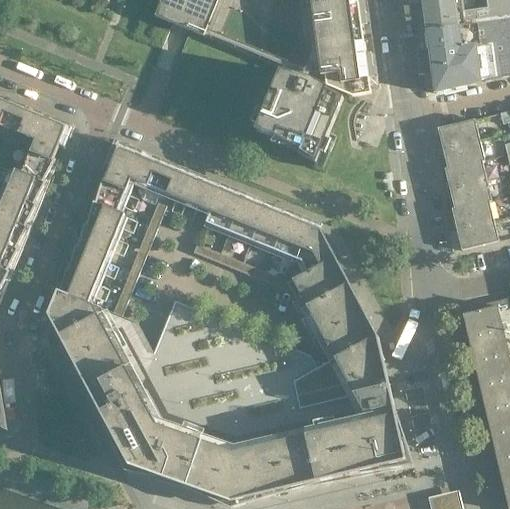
[(345,92),(351,94),(371,102),(377,87),(377,86),(364,0),(156,0),(150,14),(153,15),(169,21),(152,63),(162,67),(172,71),(188,29),(286,68),(285,70),(279,68),(268,94),(261,91),(247,124),(255,127),(254,129),(272,134),(269,142),(297,150),(297,151),(313,161),(312,163),(321,167),(335,133),(328,130),(342,96),(338,94),(340,92),(345,92)]
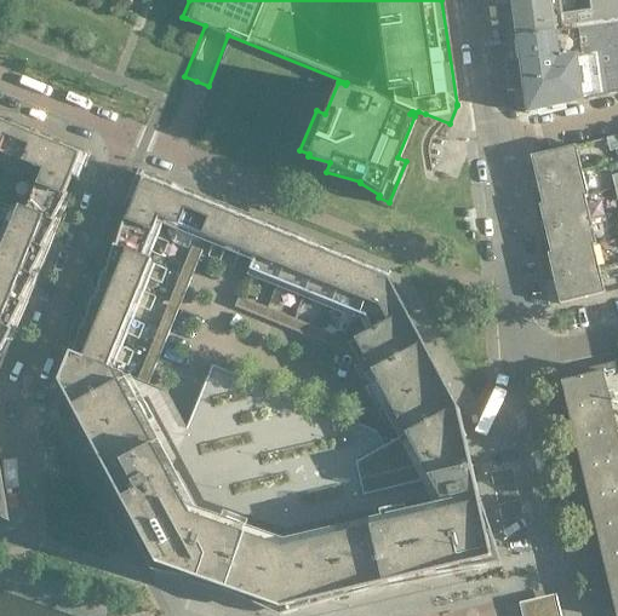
[(508,0),(514,34),(554,29),(617,19),(617,0),(508,0)]
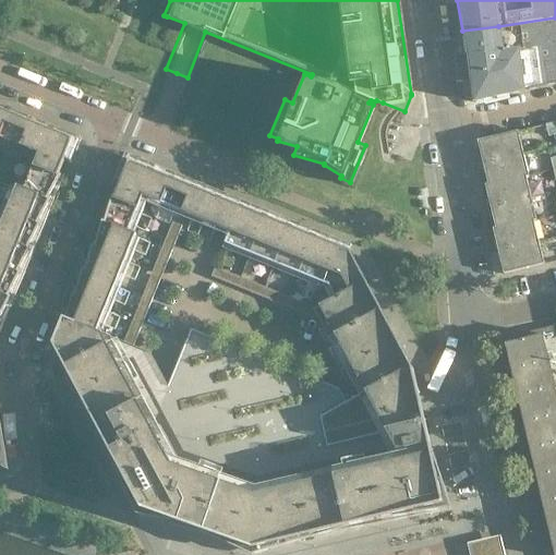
[(555,17),(498,26),(462,31),(464,50),(471,100),(555,80),(555,17)]
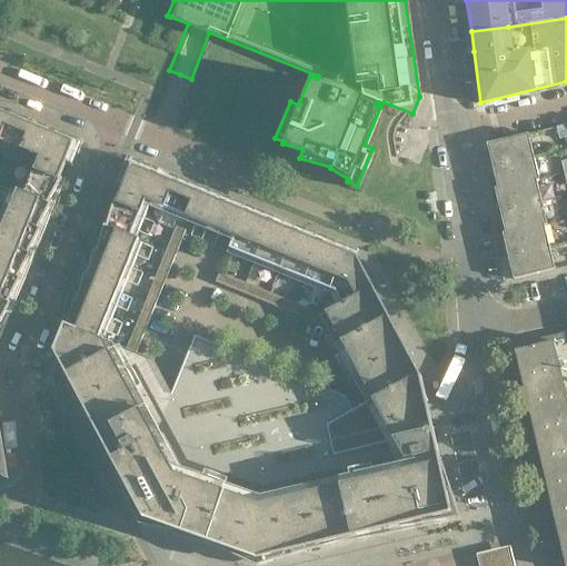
[(7,111),(0,126),(0,138),(37,154),(72,138),(7,111)]
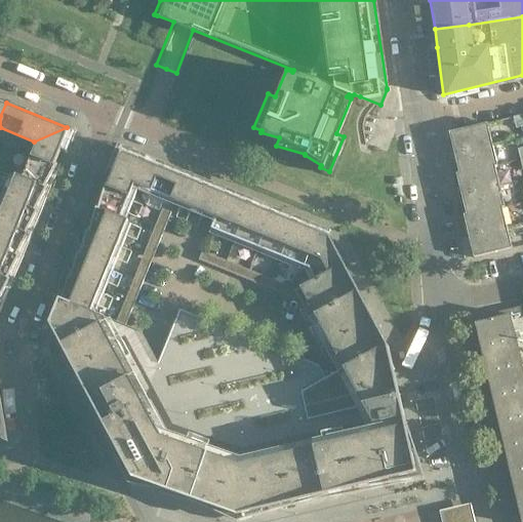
[(522,123),(522,113),(522,112),(514,114),(517,125),(522,123)]
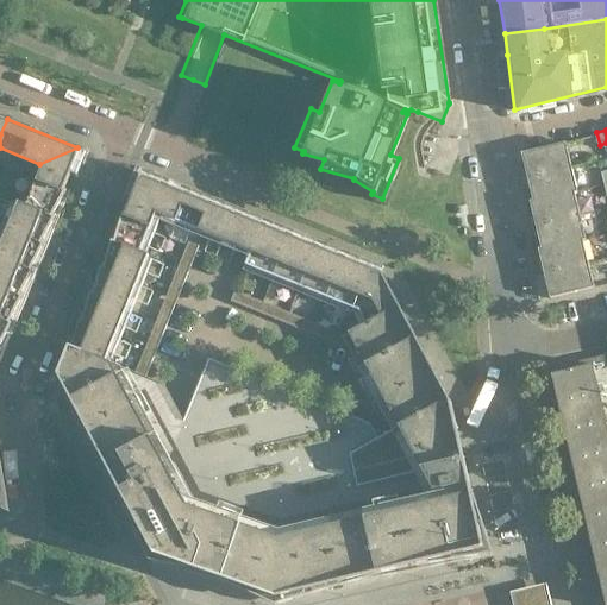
[(520,153),(526,175),(570,164),(564,142),(520,153)]
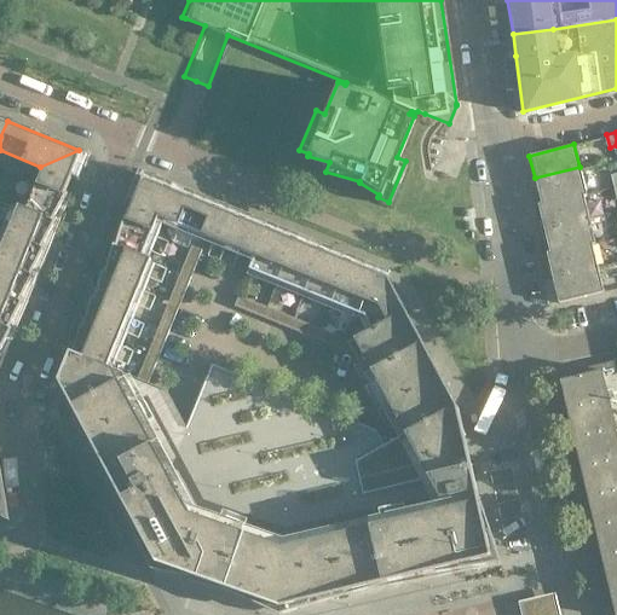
[(64,190),(62,189),(79,150),(40,167),(24,206),(51,216),(64,190)]
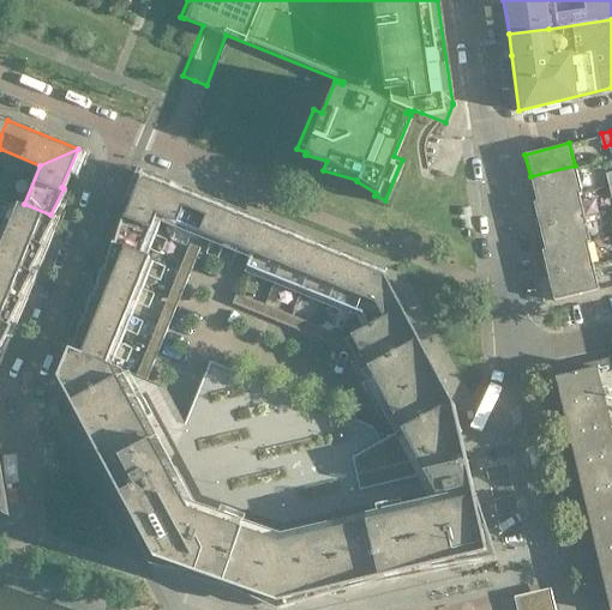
[(575,165),(531,176),(537,201),(577,191),(581,191),(575,165)]
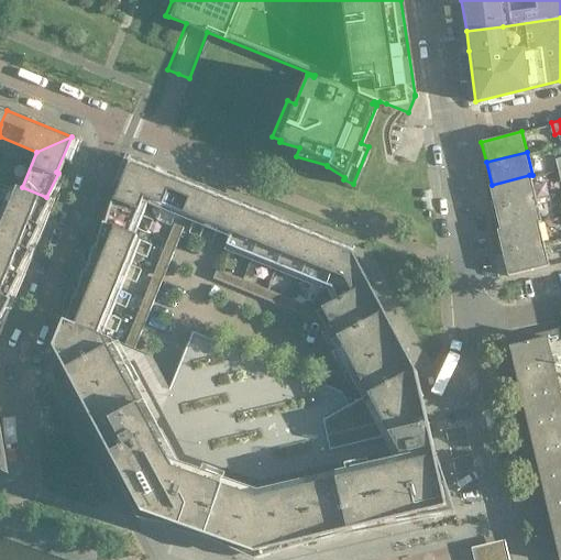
[(128,230),(138,205),(142,195),(127,158),(119,178),(120,179),(113,195),(111,195),(103,220),(128,230)]
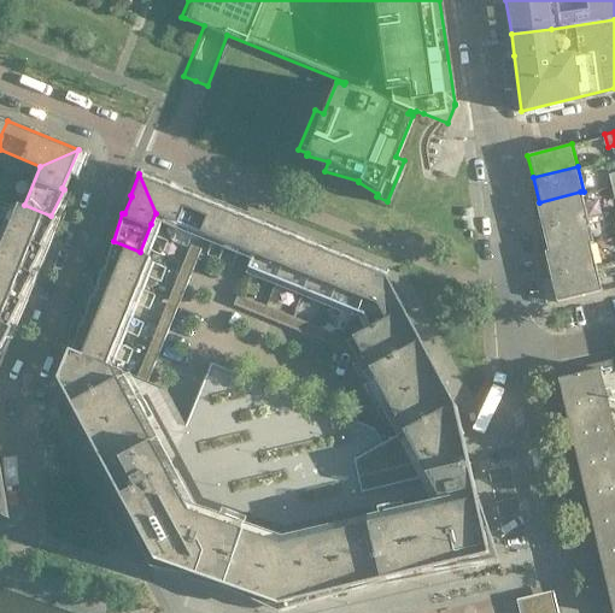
[(211,204),(139,174),(156,213),(199,231),(211,204)]
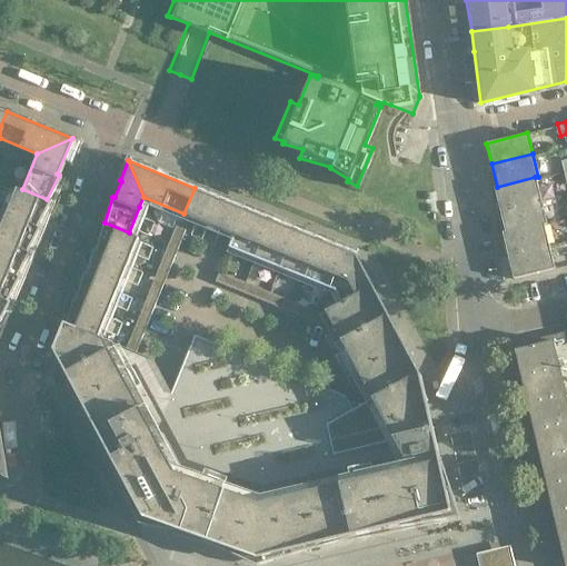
[(535,177),(497,187),(494,187),(498,207),(539,197),(535,177)]
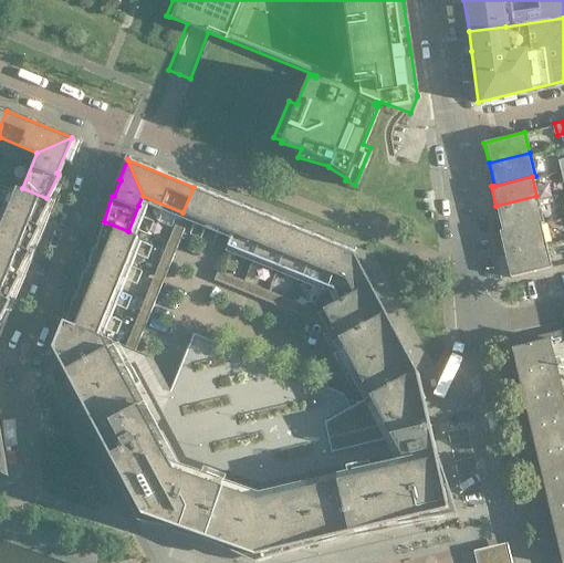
[(37,223),(49,199),(47,198),(22,188),(14,186),(4,210),(37,223)]
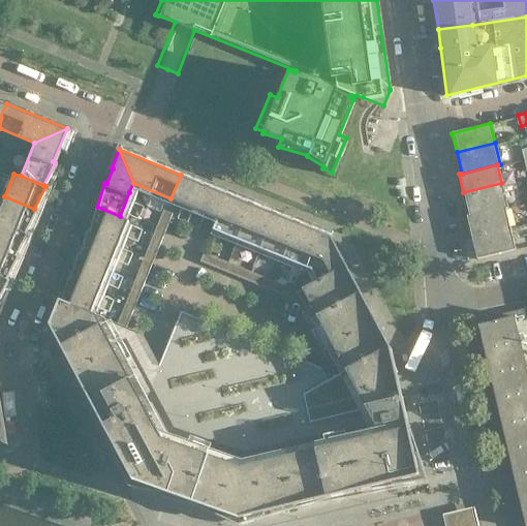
[(181,175),(171,198),(205,212),(216,216),(225,192),(216,188),(181,175)]
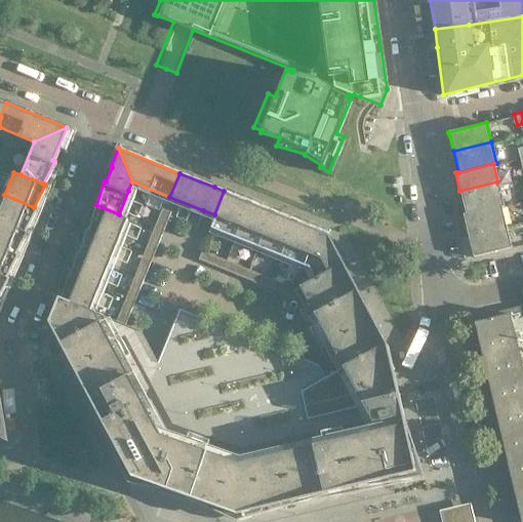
[(497,182),(459,191),(465,212),(500,204),(503,203),(497,182)]
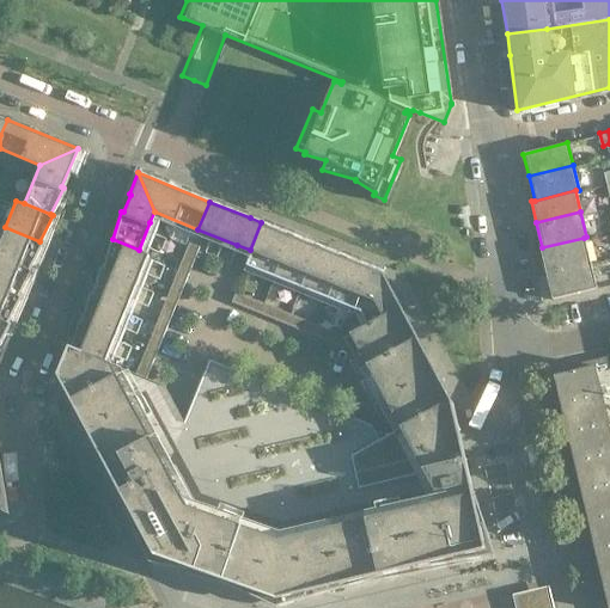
[(250,250),(244,263),(273,275),(290,234),(261,222),(250,250)]
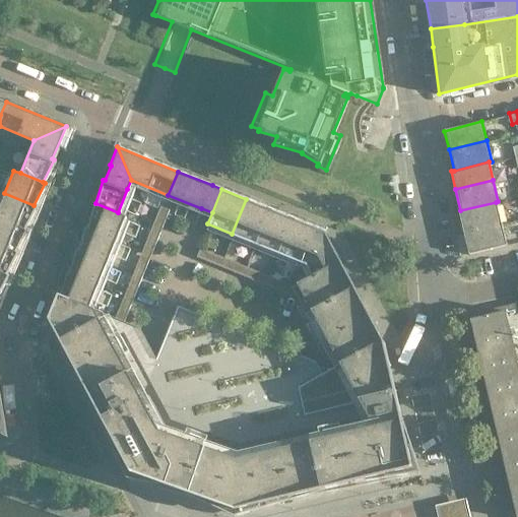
[(4,193),(0,203),(0,217),(24,228),(36,206),(34,205),(4,193)]
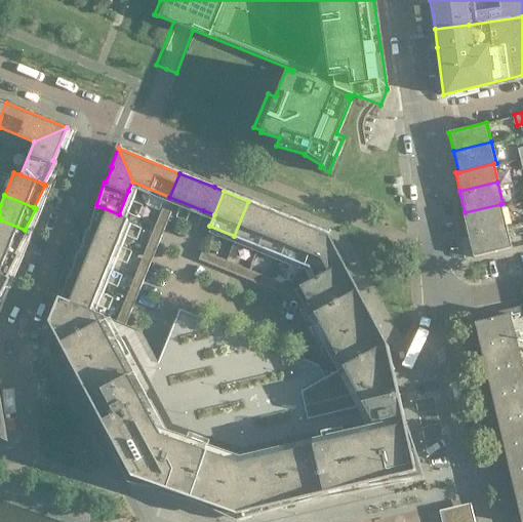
[(271,210),(248,201),(234,236),(256,245),(271,210)]
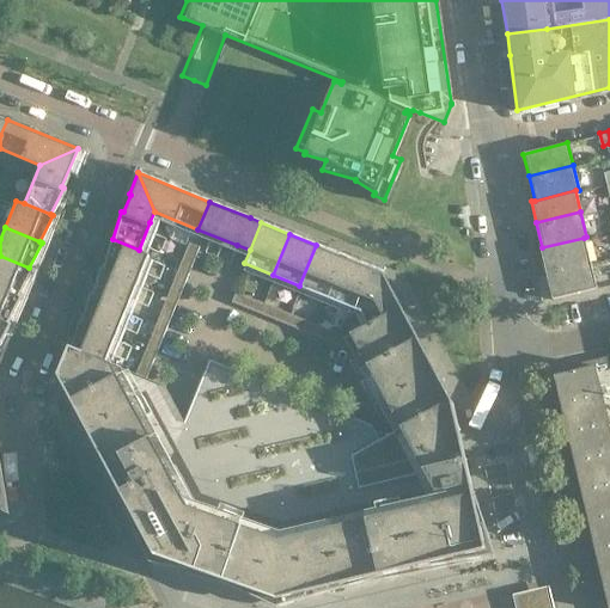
[(584,238),(542,247),(540,249),(546,275),(590,264),(584,238)]
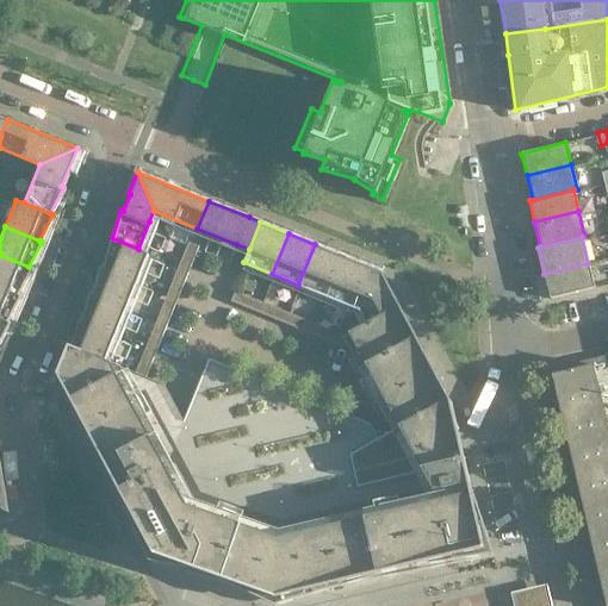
[(110,238),(101,266),(136,279),(147,252),(112,238),(110,238)]
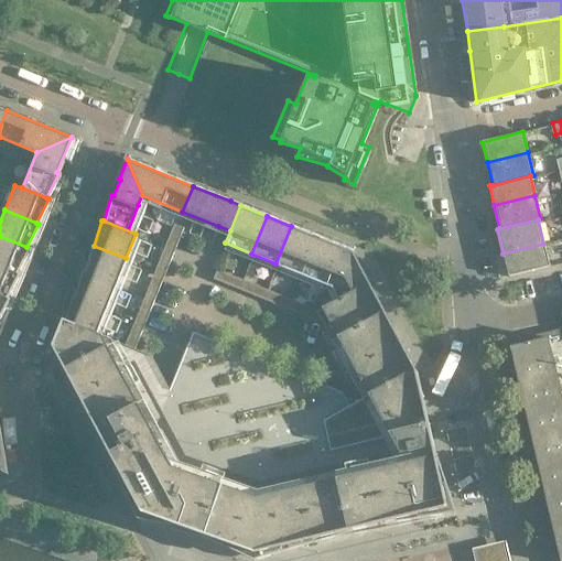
[(164,241),(174,245),(182,225),(172,222),(164,241)]
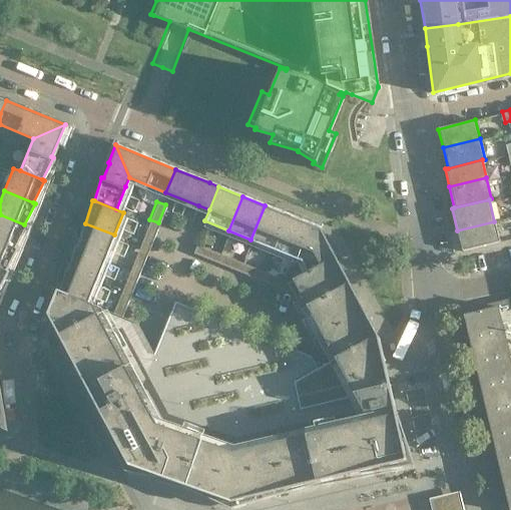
[(287,214),(265,205),(250,239),(273,248),(287,214)]
